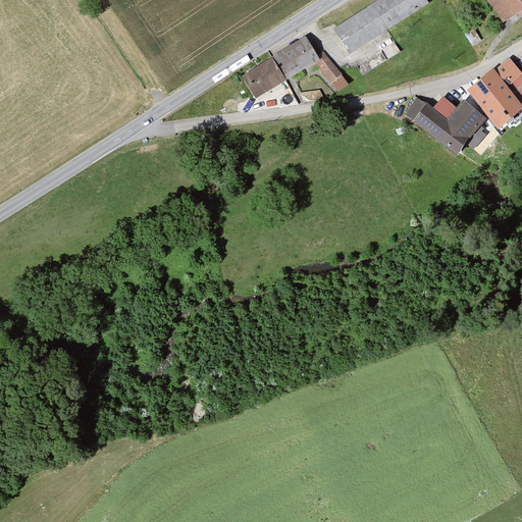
[(430,2),(429,0),(376,0),(334,28),(351,54),(430,2)]
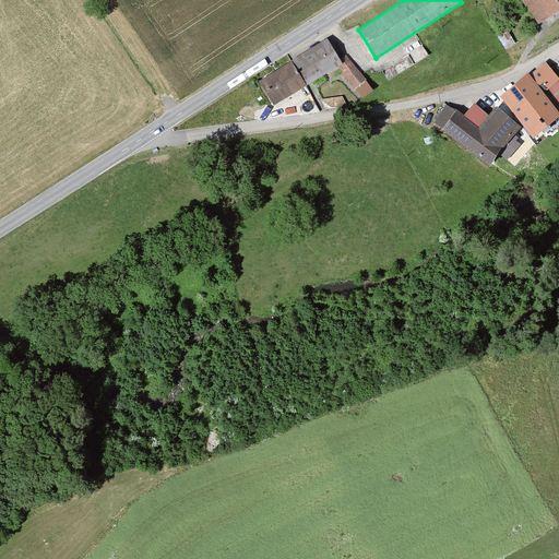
[(558,0),(525,0),(539,22),(558,10),(558,0)]
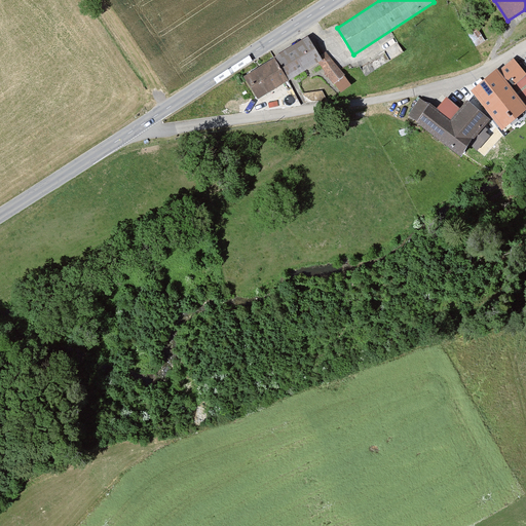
[(321,52),(308,34),(245,78),(260,99),(317,59),(340,90),(350,83),(326,48),(321,52)]
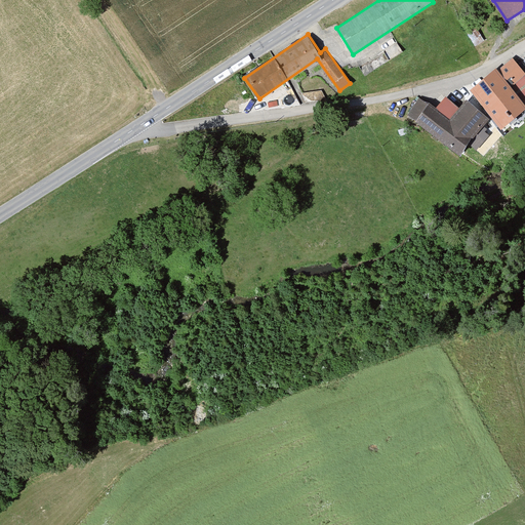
[(524,74),(524,75),(513,61),(473,92),(500,127),(507,122),(510,126),(518,119),(515,116),(524,107),(524,74)]
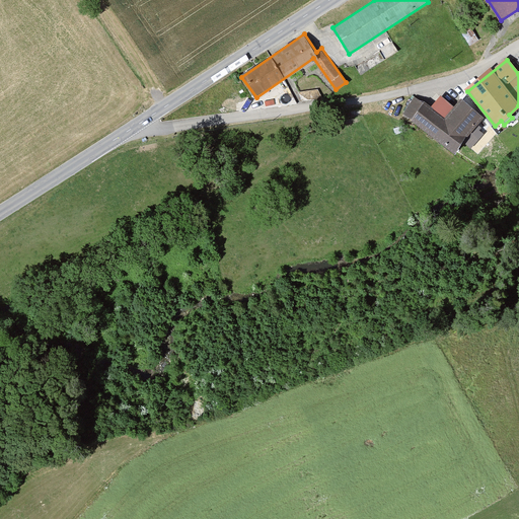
[(433,109),(414,95),(399,115),(456,157),(487,118),(461,98),(455,106),(442,97),(433,109)]
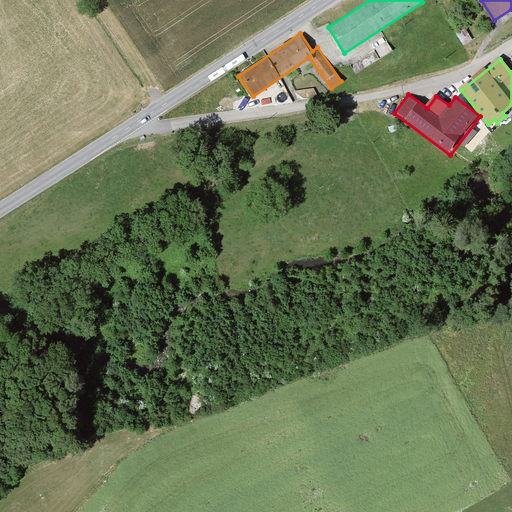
All buildings are outlined.
